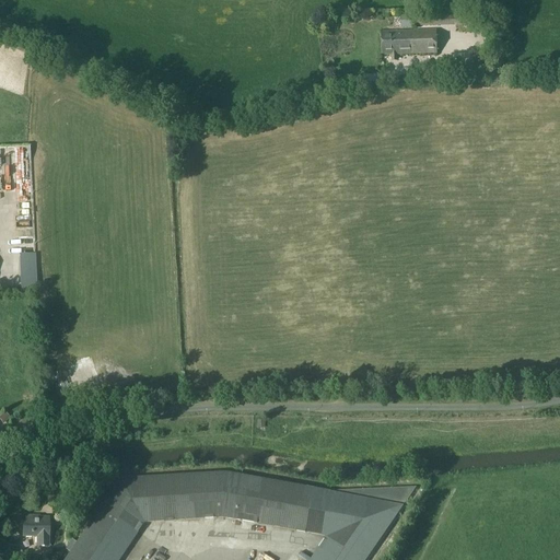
[(474,14),(455,15),(455,25),(474,24),(474,14)]
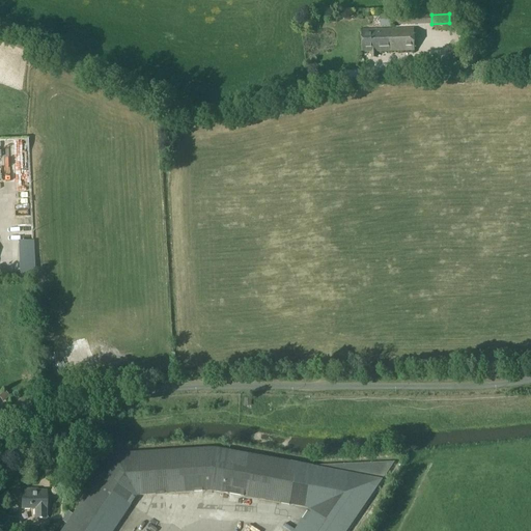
[(416,24),(415,15),(390,15),(390,24),(416,24)]
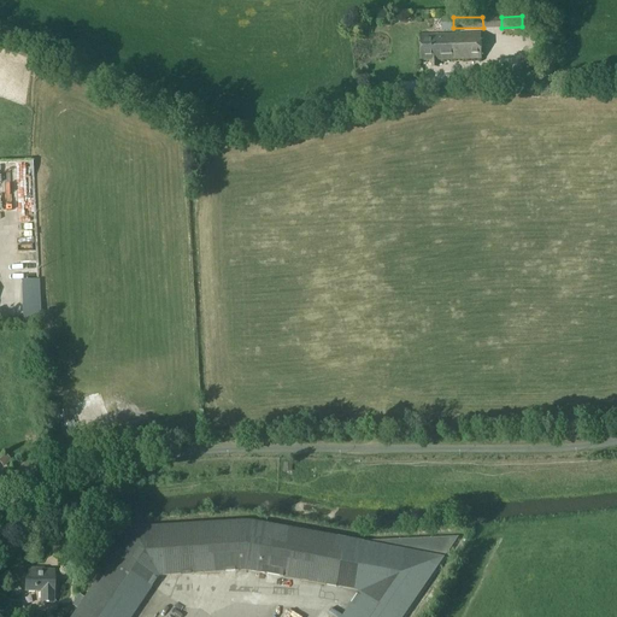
[(480,34),(421,35),(421,60),(432,60),(480,59),(480,34)]
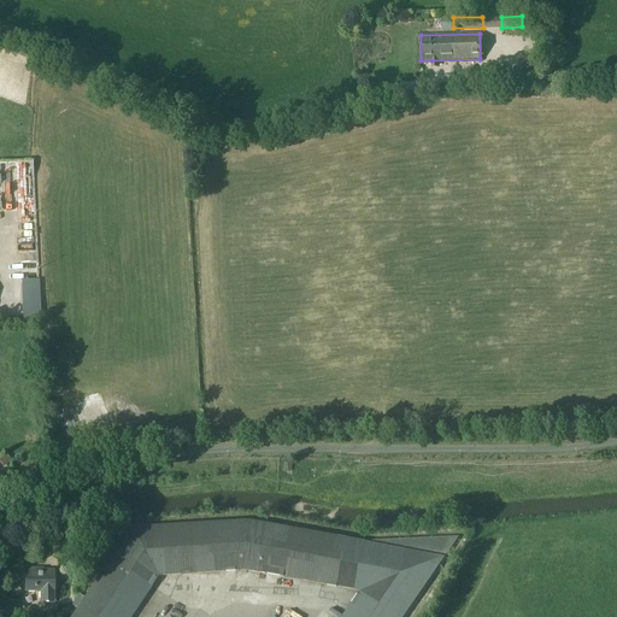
[(21,281),(23,321),(41,319),(39,280),(21,281)]
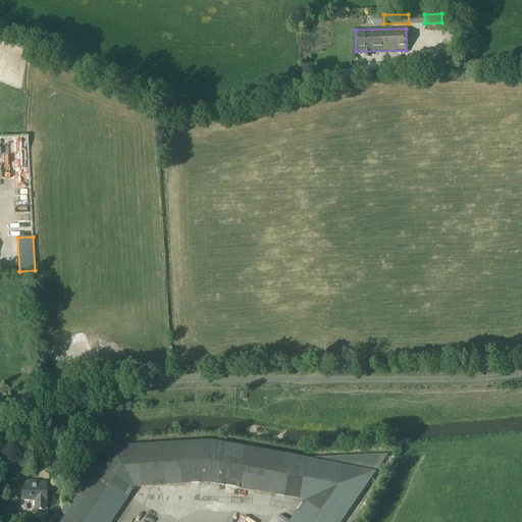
[(0,392),(3,396),(9,389),(5,384),(0,387),(0,392)]
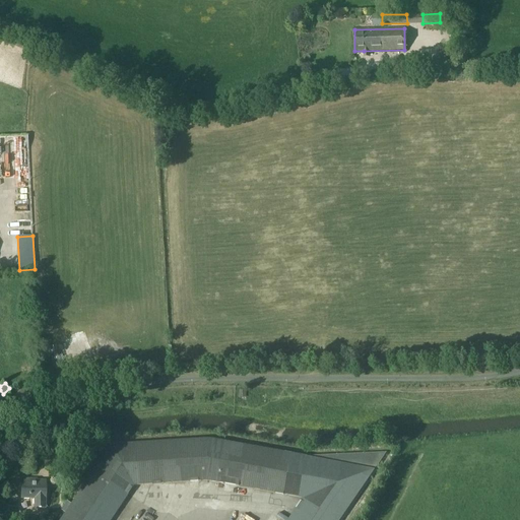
[(65,513),(60,519),(111,519),(134,485),(207,480),(304,499),(288,519),(339,519),(375,469),(386,453),(306,457),(209,439),(112,445),(72,504),(65,513)]
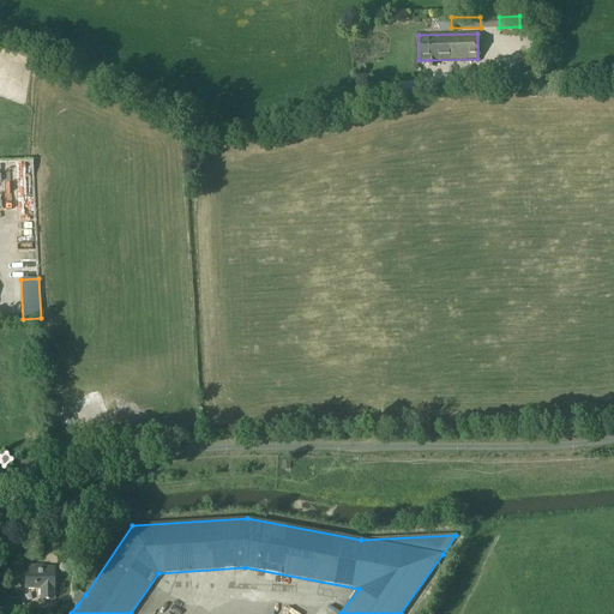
[(25,571),(25,588),(41,588),(41,599),(53,599),(53,588),(53,567),(43,567),(43,571),(25,571)]
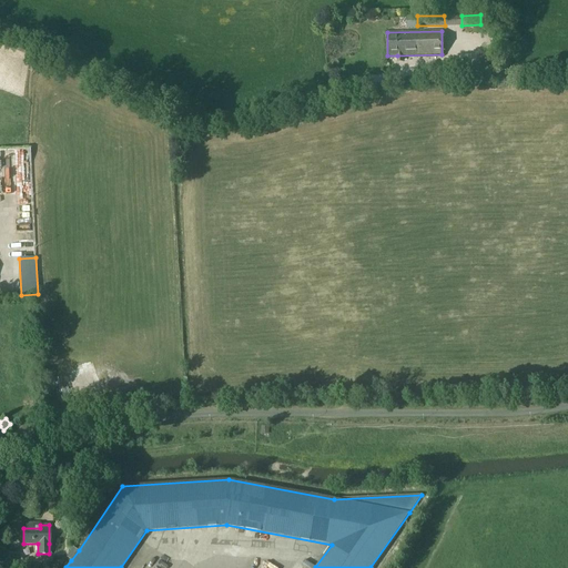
[(73,547),(67,557),(71,560),(79,550),(73,547)]
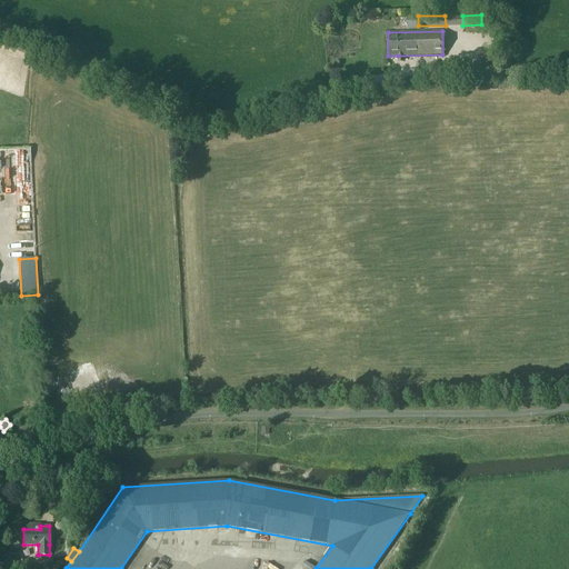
[(142,558),(156,566),(158,561),(145,553),(142,558)]
